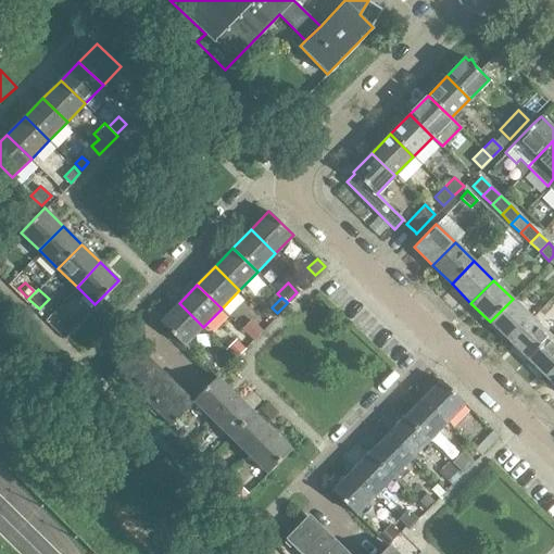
[(510,340),(531,317),(513,299),(490,322),(510,340)]
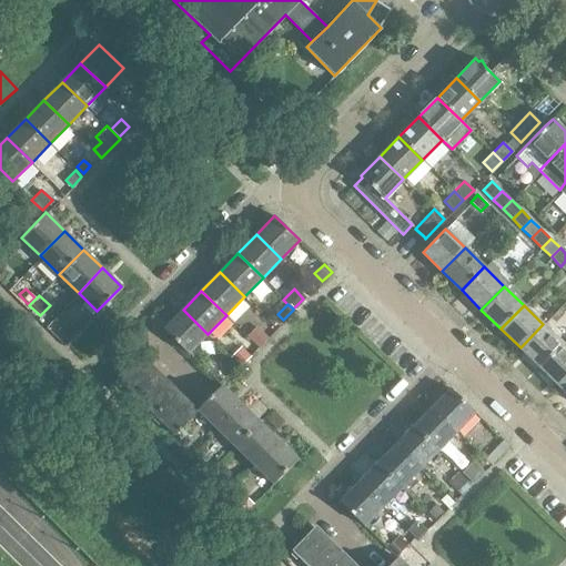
[(208,334),(183,310),(164,330),(189,353),(208,334)]
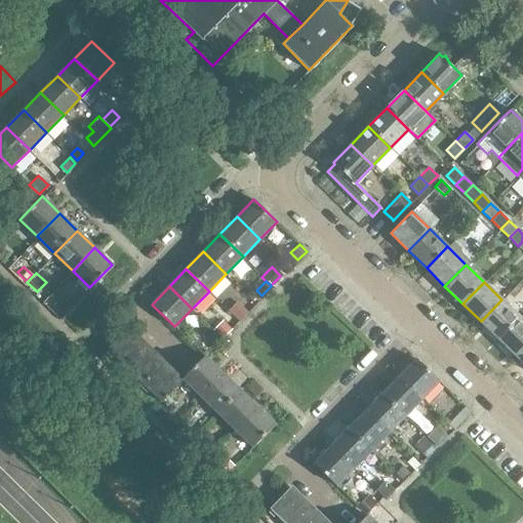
[(61,295),(52,305),(63,314),(71,306),(61,295)]
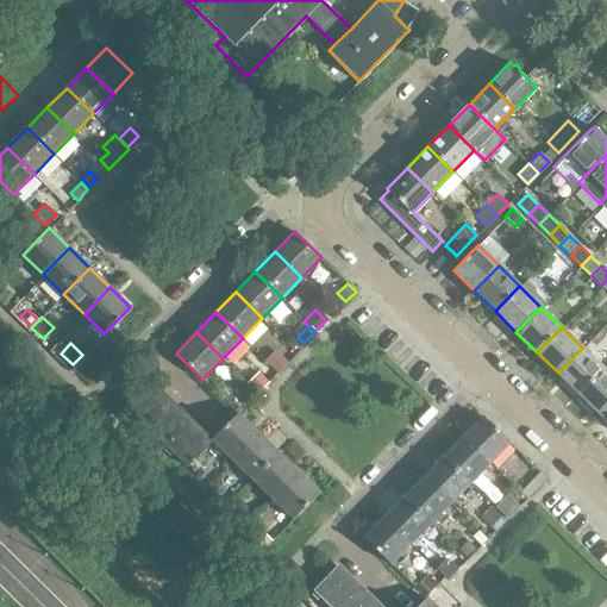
[(579,394),(604,369),(582,348),(558,373),(579,394)]
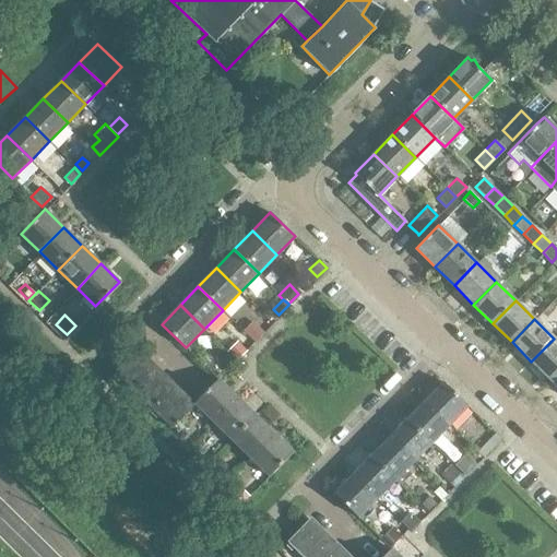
[(251,320),(241,331),(253,342),(262,332),(251,320)]
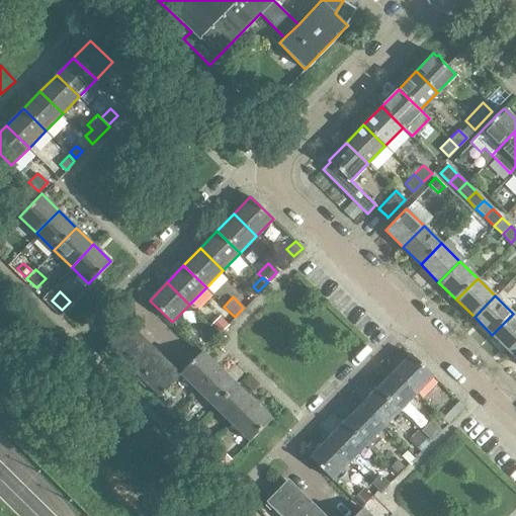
[(510,352),(515,345),(515,316),(513,314),(492,335),(510,352)]
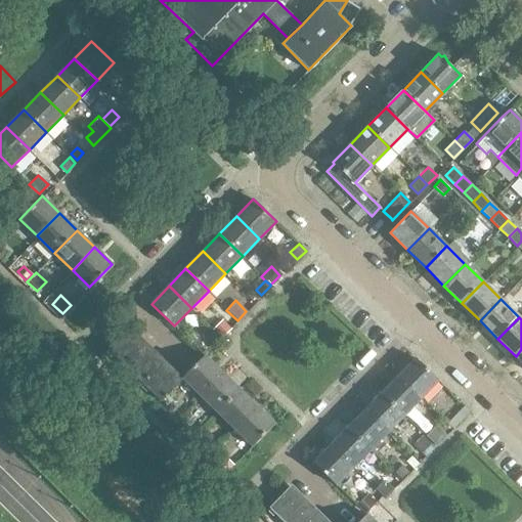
[(222,319),(213,328),(220,336),(229,328),(222,319)]
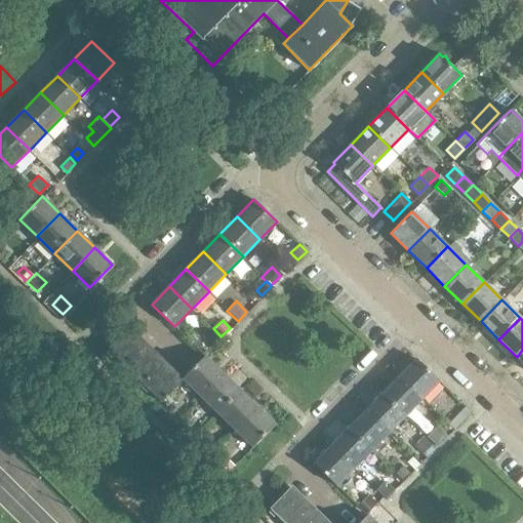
[(162,401),(180,383),(127,330),(109,349),(162,401)]
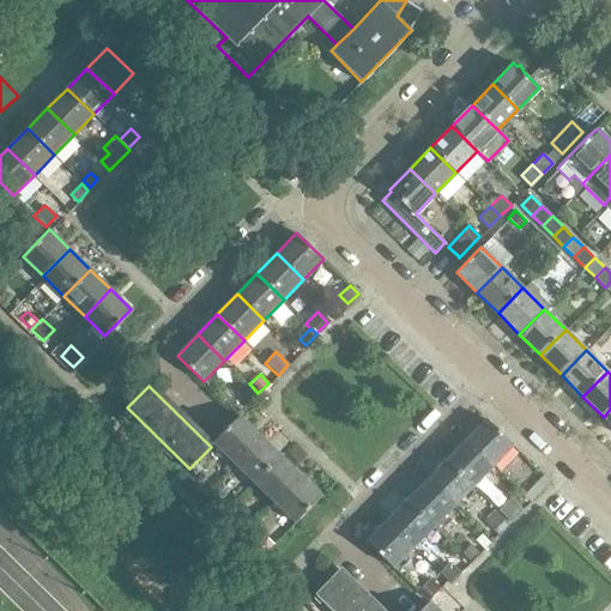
[(235,461),(260,435),(240,416),(215,442),(235,461)]
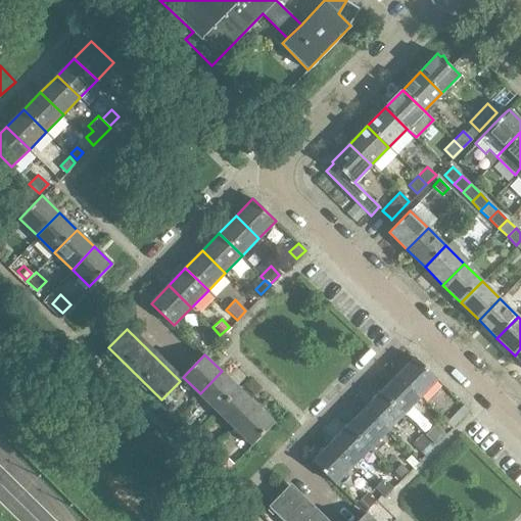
[(437,379),(415,358),(397,375),(420,396),(437,379)]
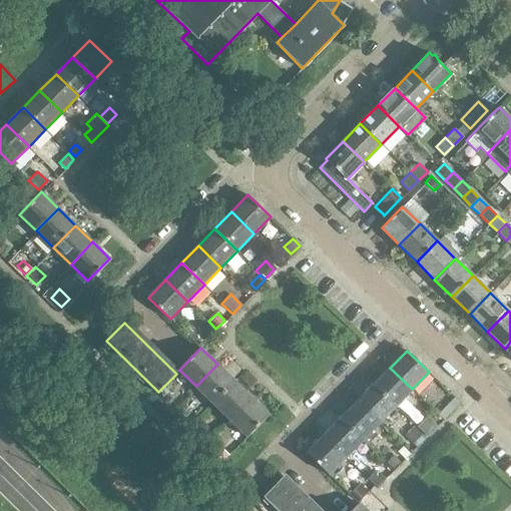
[(234,381),(217,364),(196,386),(213,403),(234,381)]
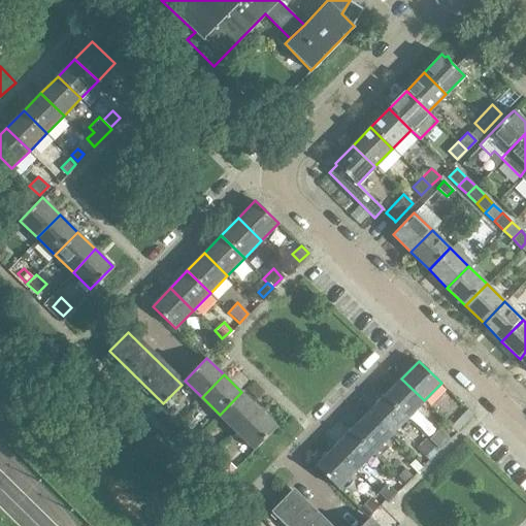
[(424,400),(401,379),(385,396),(407,418),(424,400)]
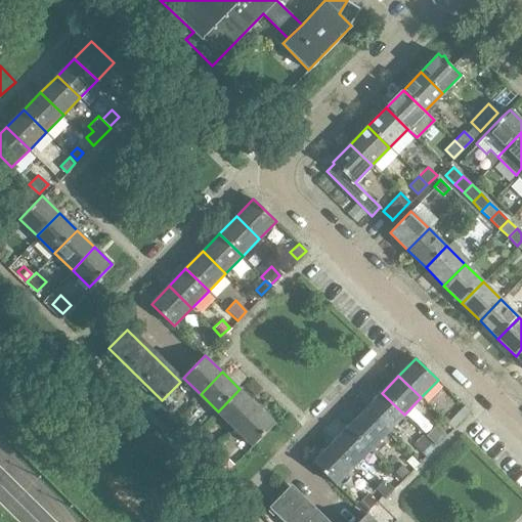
[(258,406),(240,389),(218,411),(235,429),(258,406)]
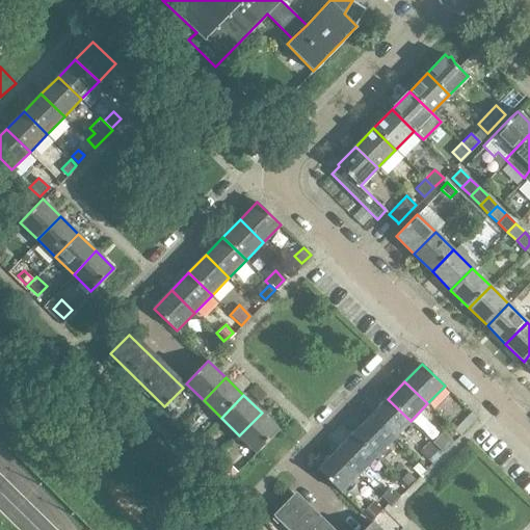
[(411,421),(388,399),(370,417),(393,439),(411,421)]
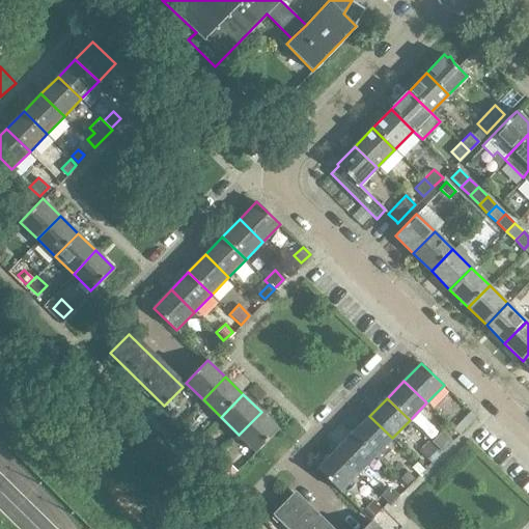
[(164,407),(156,415),(163,422),(171,415),(164,407)]
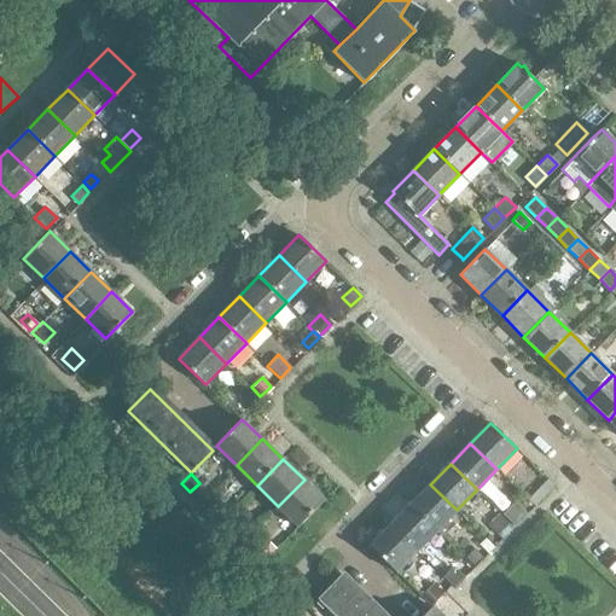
[(324,499),(304,480),(278,506),(298,526),(324,499)]
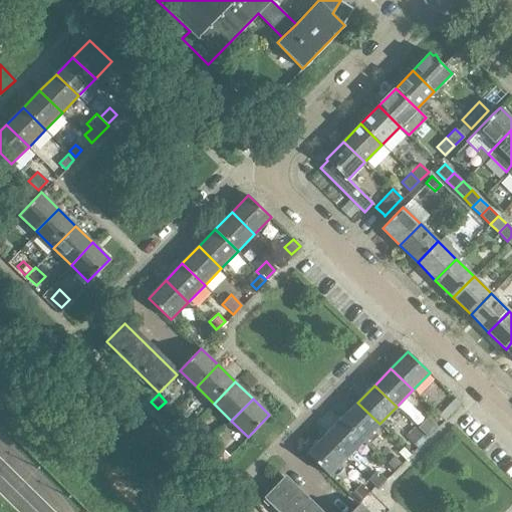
[(379,424),(357,403),(341,419),(363,441),(379,424)]
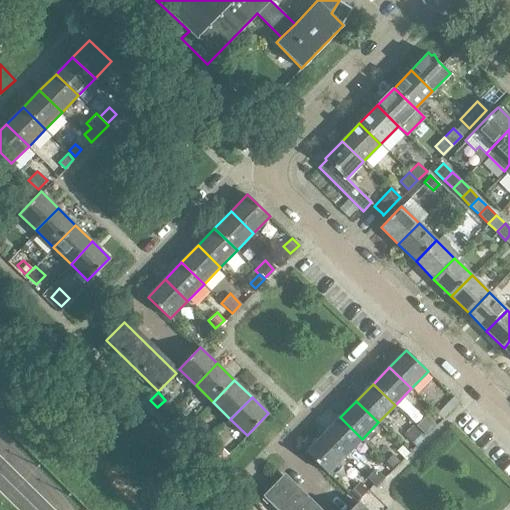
[(180,412),(172,420),(181,429),(189,422),(180,412)]
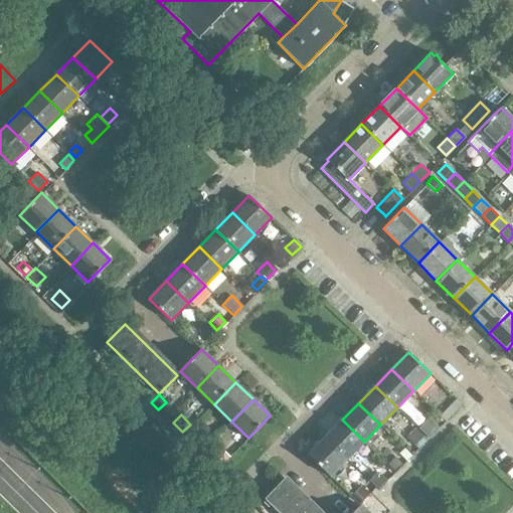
[(428,417),(418,428),(429,438),(438,428),(428,417)]
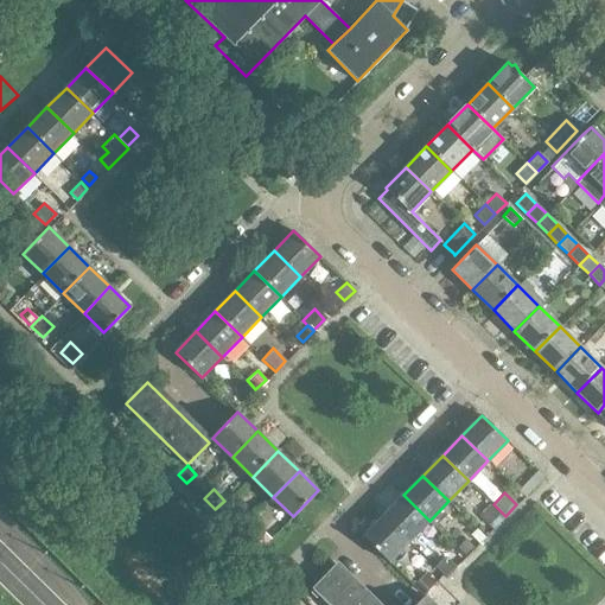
[(430,521),(403,495),(383,515),(409,541),(430,521)]
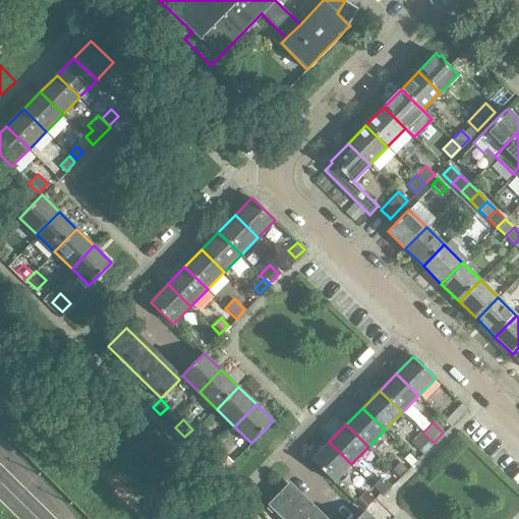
[(419,430),(409,442),(418,450),(428,439),(419,430)]
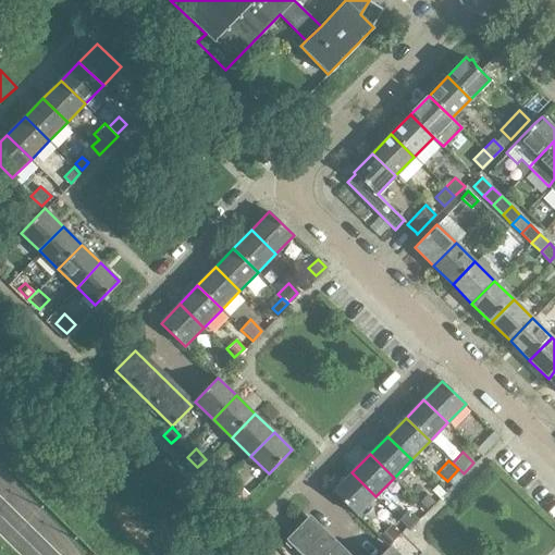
[(375,496),(352,472),(333,492),(357,516),(375,496)]
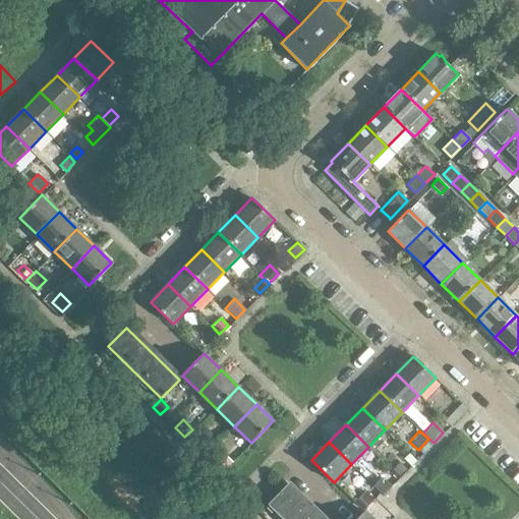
[(222,453),(213,461),(223,472),(232,463),(222,453)]
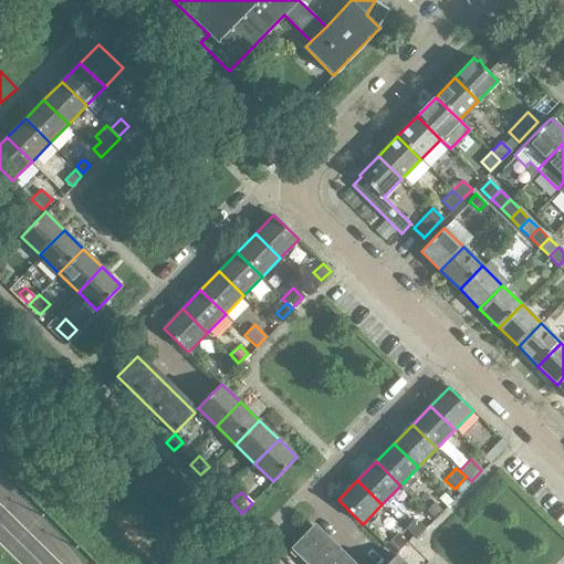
[(434,502),(426,510),(432,517),(440,509),(434,502)]
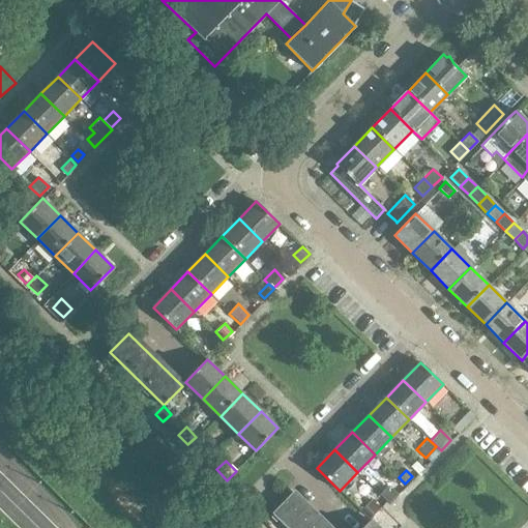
[(387,485),(379,494),(388,502),(397,493),(387,485)]
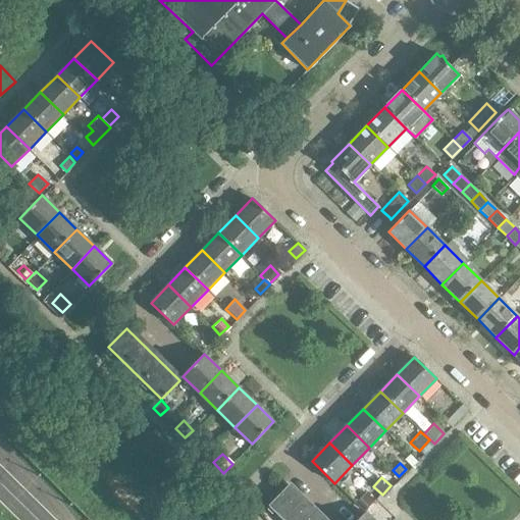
[(284,519),(321,519),(288,486),(269,505),(284,519)]
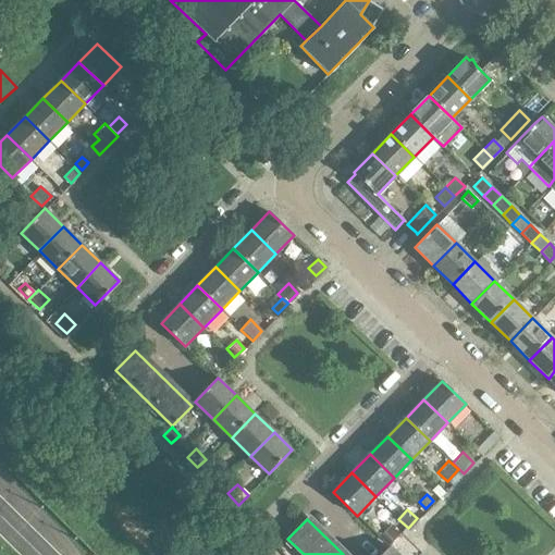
[(390,525),(380,534),(389,544),(398,533),(390,525)]
